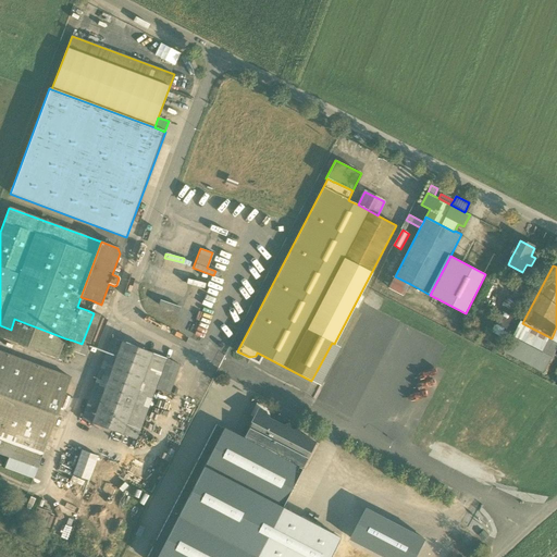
[(404,296),(410,284),(395,276),(390,288),(404,296)]
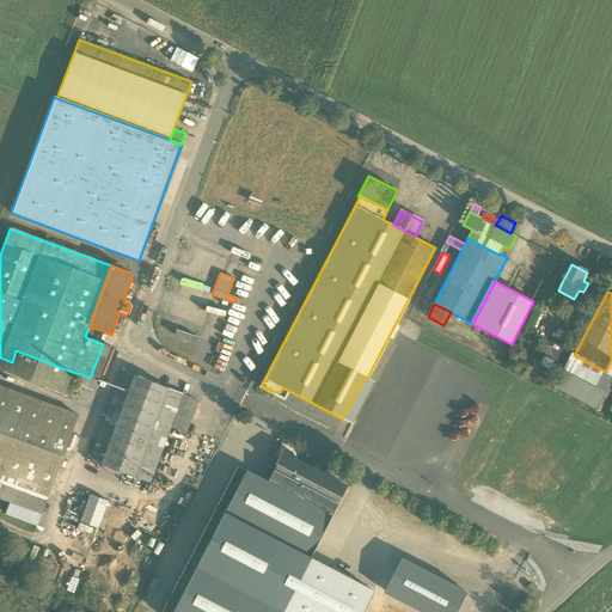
[(90,378),(80,374),(77,385),(93,391),(110,347),(103,344),(90,378)]
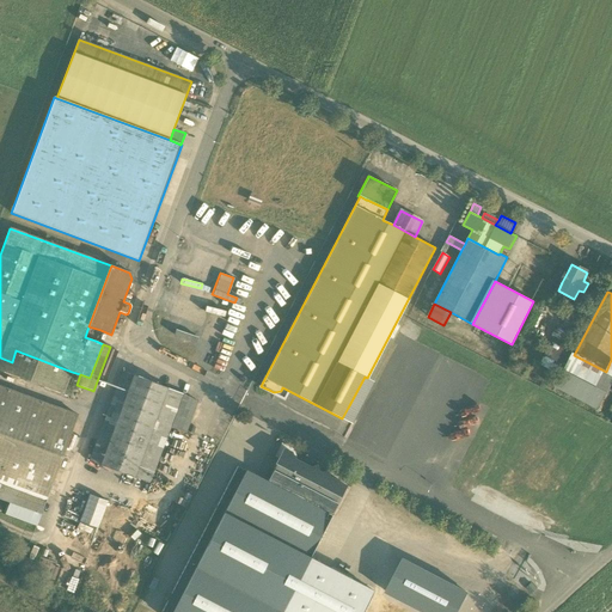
[(562,377),(573,355),(555,346),(544,367),(562,377)]
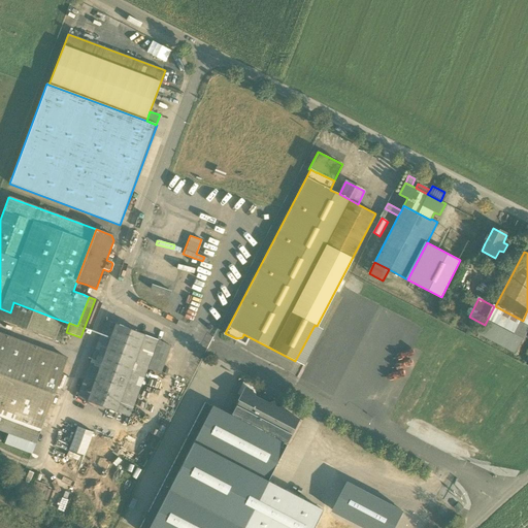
[(0,320),(55,340),(55,339),(62,321),(13,302),(10,312),(0,308),(0,320)]
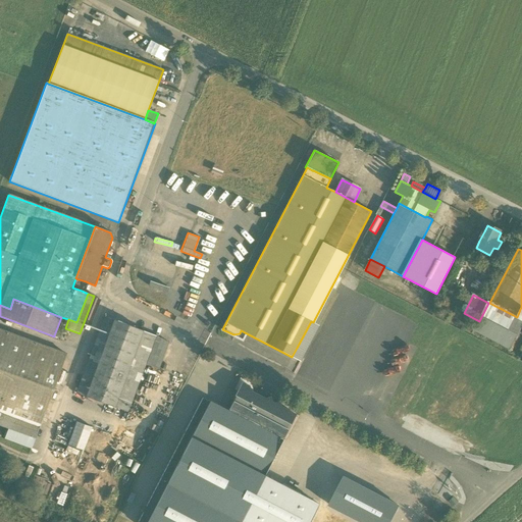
[(510,350),(521,325),(521,319),(517,317),(489,303),(488,303),(479,321),(474,330),(510,350)]
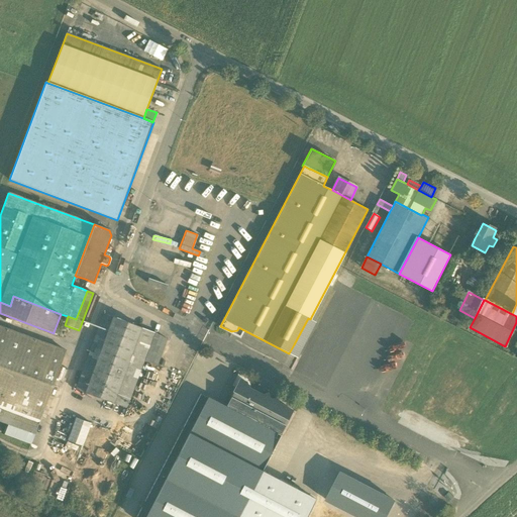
[(68,316),(61,314),(54,332),(60,334),(63,326),(65,327),(65,325),(68,316)]
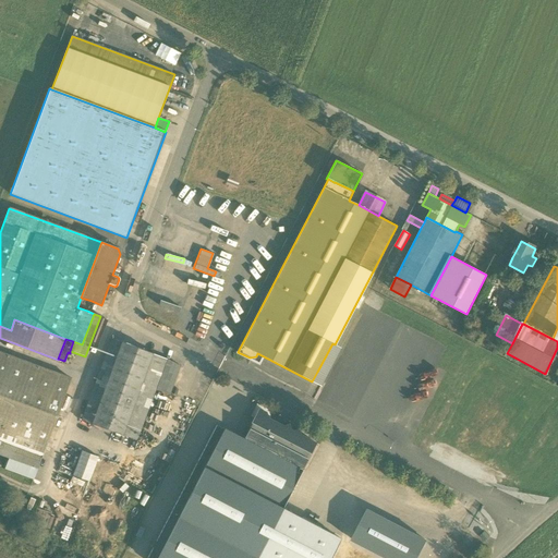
[(181,366),(167,359),(112,339),(82,421),(136,441),(156,390),(170,396),(181,366)]
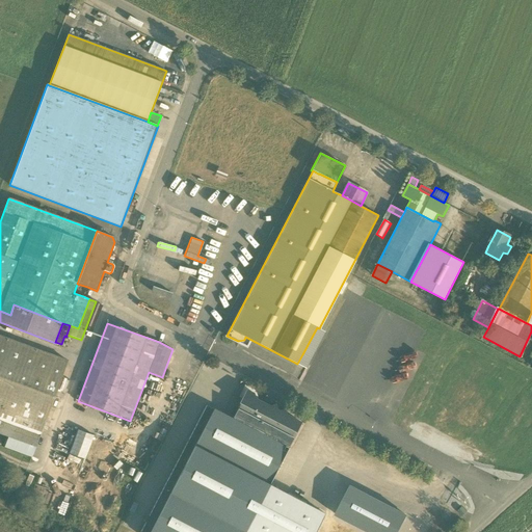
[(302,354),(311,358),(324,331),(319,328),(317,327),(302,354)]
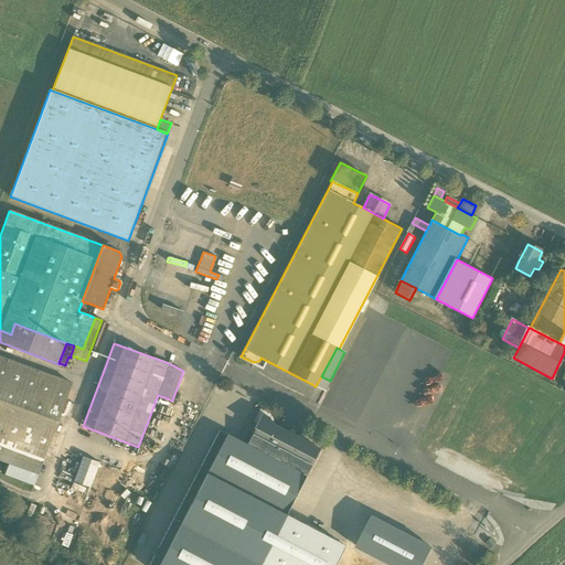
[(0,355),(0,460),(9,464),(38,475),(43,461),(72,383),(0,355)]
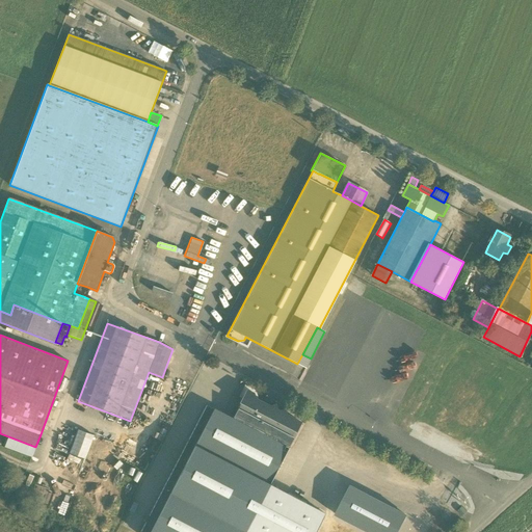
[(311,358),(302,354),(297,364),(306,368),(311,358)]
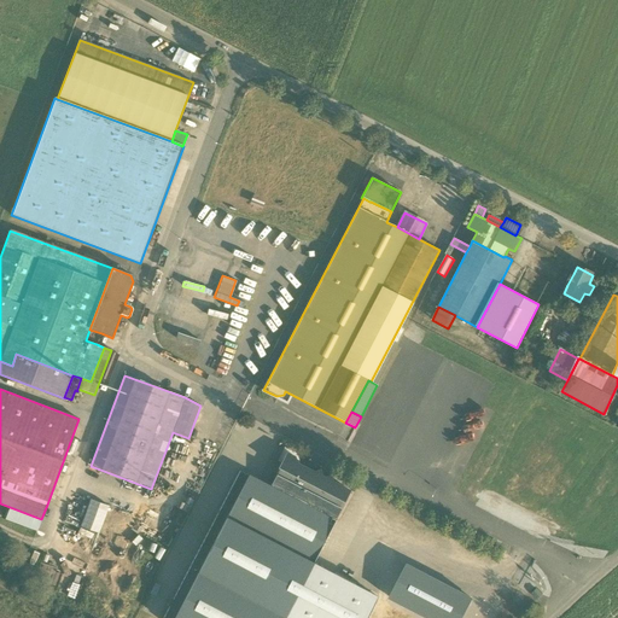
[(279,470),(269,487),(334,520),(350,491),(332,482),(331,476),(325,478),(322,476),(320,470),(314,472),(297,464),(295,456),(281,461),(283,464),(280,468),(279,467),(278,468),(279,470)]
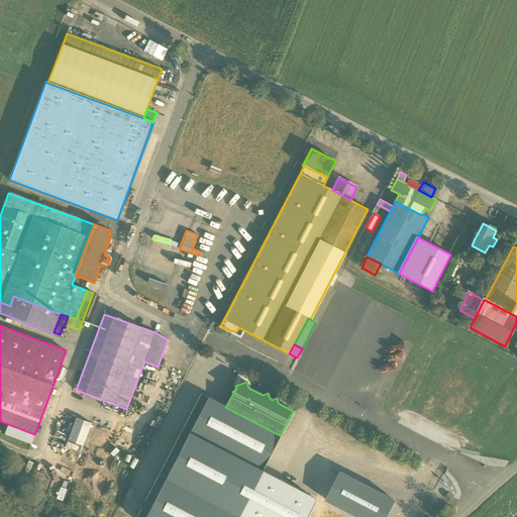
[(191,412),(198,416),(208,398),(201,394),(191,412)]
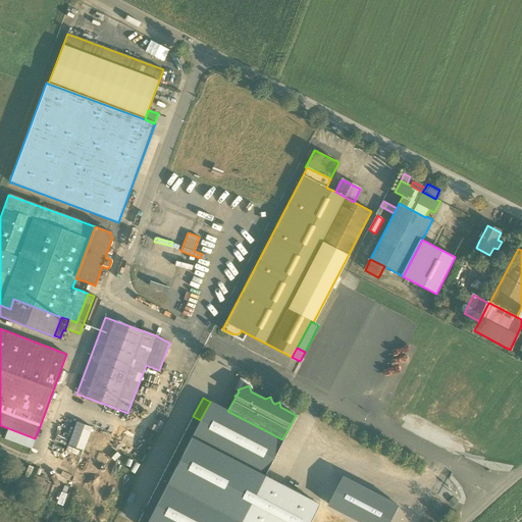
[(240,521),(264,475),(282,439),(227,411),(210,402),(200,420),(172,474),(147,521),(240,521)]
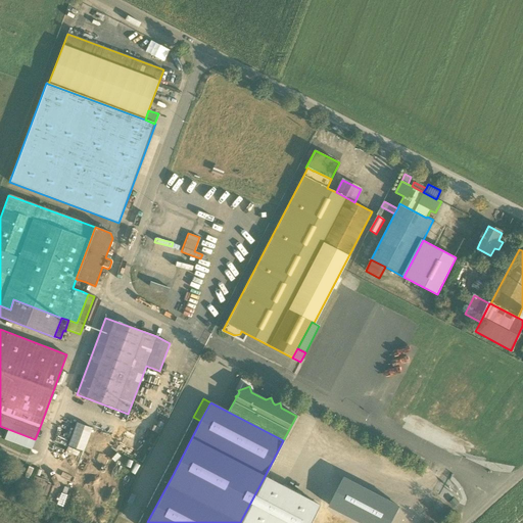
[(164,471),(173,475),(200,421),(193,417),(164,471)]
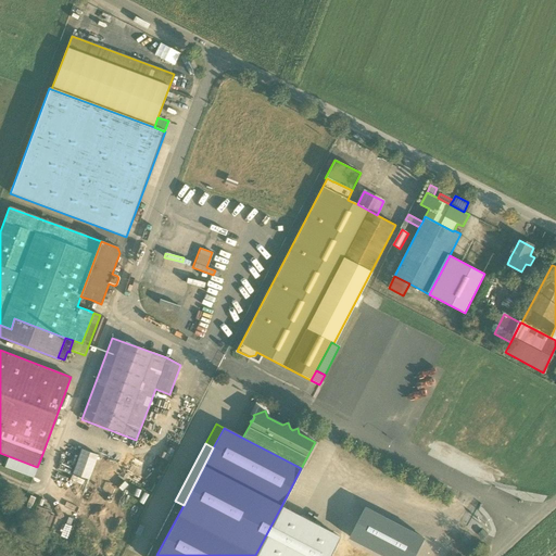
[(79,449),(72,474),(89,479),(97,454),(79,449)]
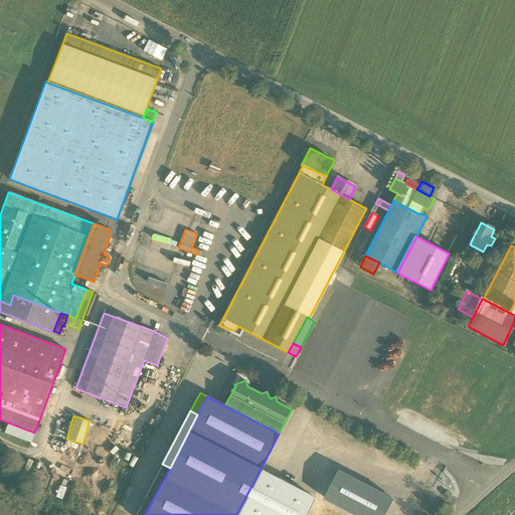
[(34,433),(8,422),(4,433),(31,443),(34,433)]
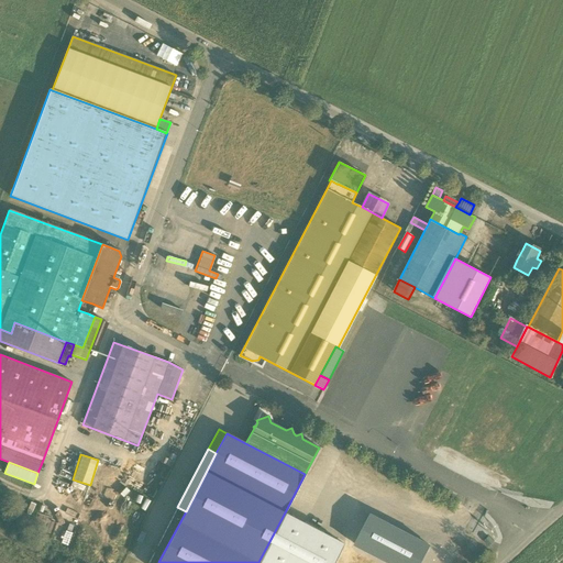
[(148,562),(158,562),(186,511),(177,507),(148,562)]
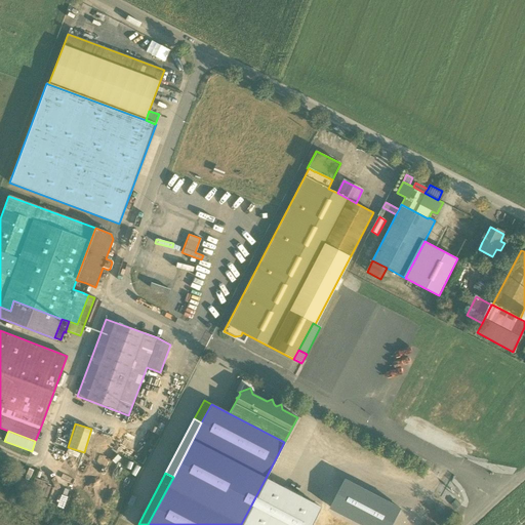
[(310,524),(320,507),(266,478),(241,524),(310,524)]
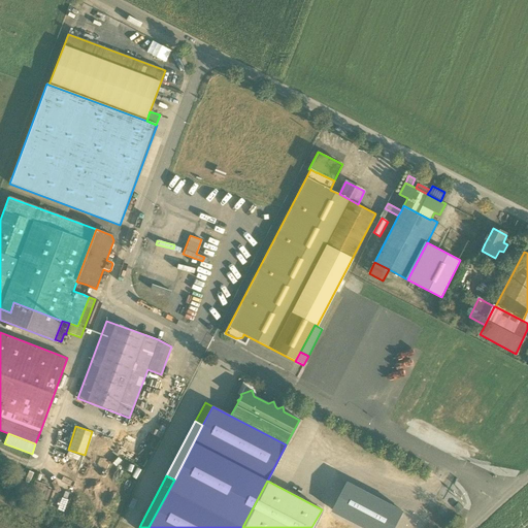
[(332,510),(365,527),(395,527),(404,512),(348,482),(332,510)]
